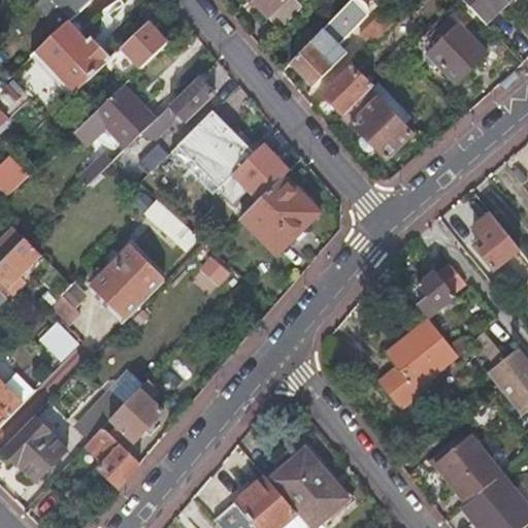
[(50,0),(68,19),(87,0),(50,0)]
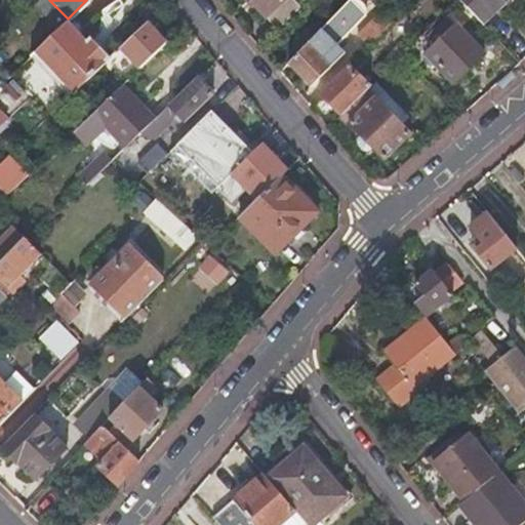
[(249,0),(265,15),(281,0),(249,0)]
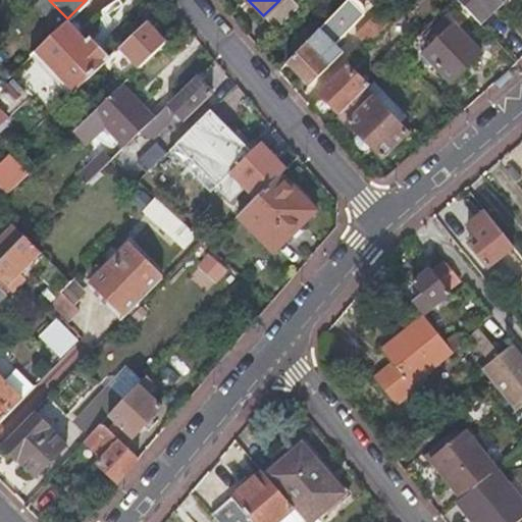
[(296,0),(279,0),(263,15),(274,27),(299,3),(296,0)]
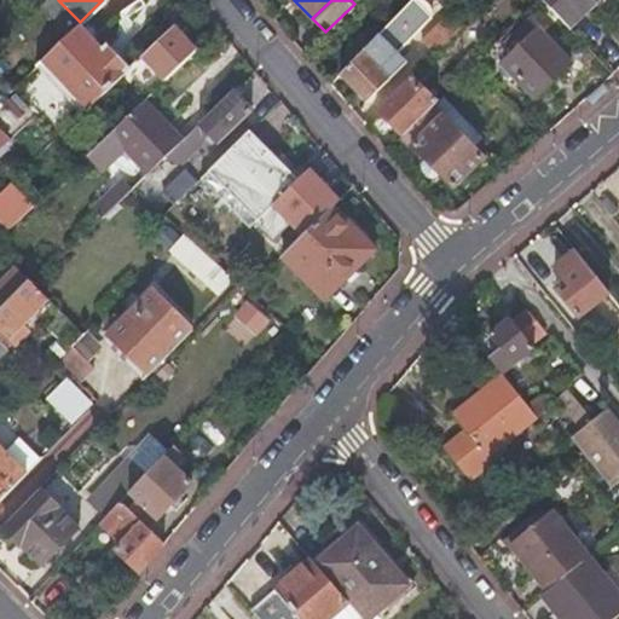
[(431,16),(412,0),(409,0),(394,16),(415,34),(431,16)]
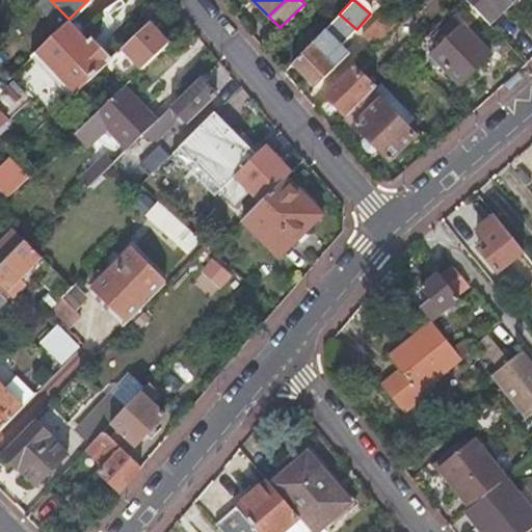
[(511,0),(466,0),(489,25),(512,1),(511,0)]
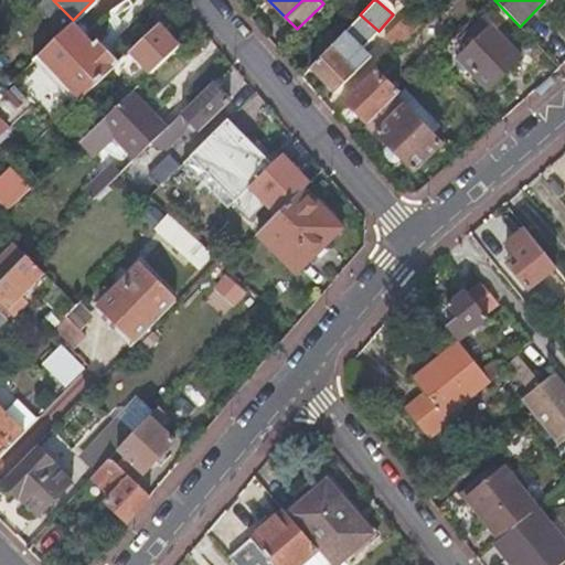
[(384,35),(396,48),(422,22),(408,10),(384,35)]
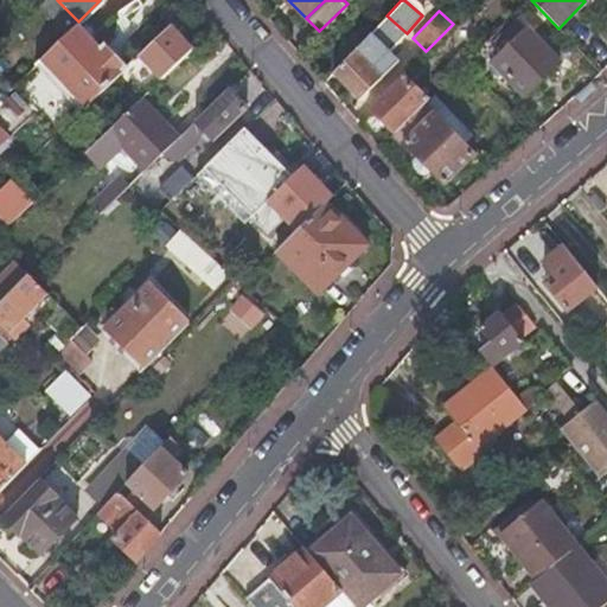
[(332,74),(359,100),(398,62),(389,52),(407,33),(387,16),(332,74)]
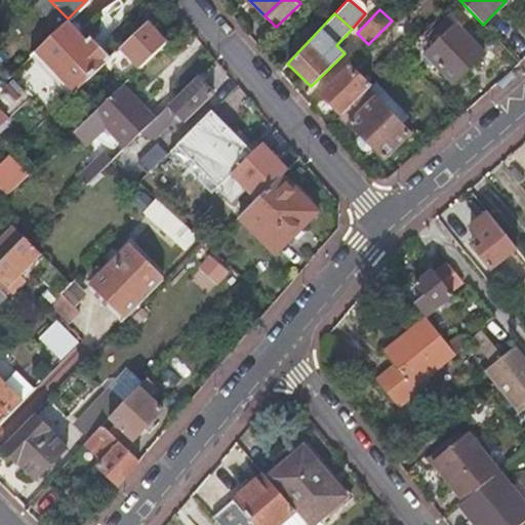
[(119,46),(138,67),(163,42),(152,30),(157,26),(149,17),(119,46)]
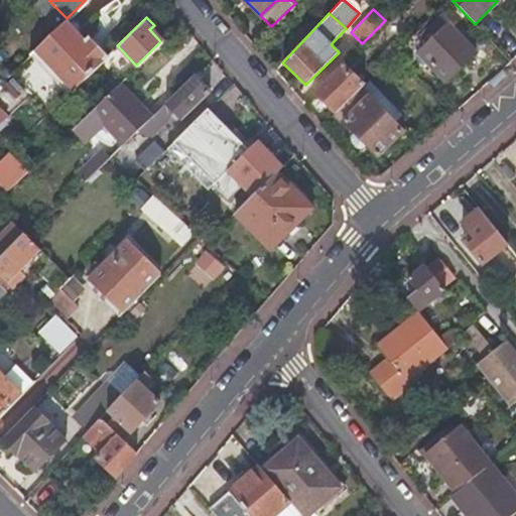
[(8,74),(46,114),(102,60),(83,40),(63,20),(8,74)]
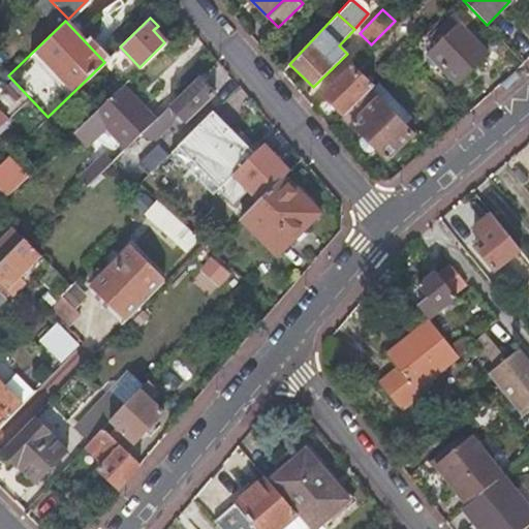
[(459,23),(431,51),(459,82),(488,53),(459,23)]
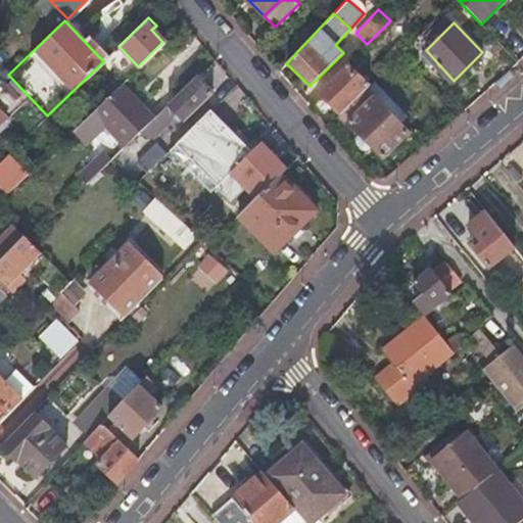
[(84,41),(103,61),(109,56),(89,36),(84,41)]
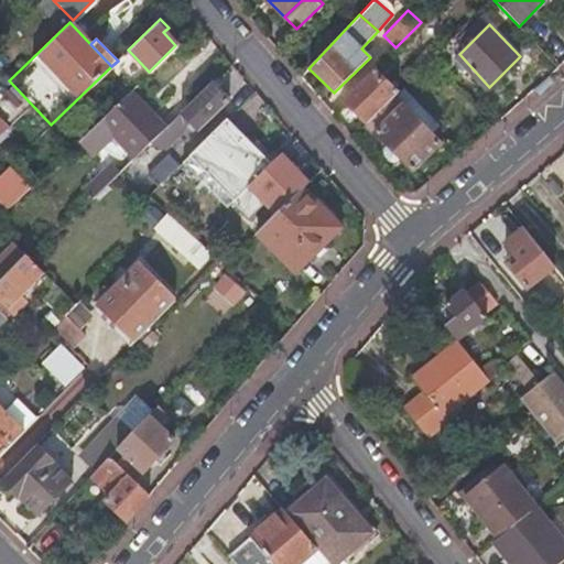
[(343,100),(365,122),(398,90),(375,68),(343,100)]
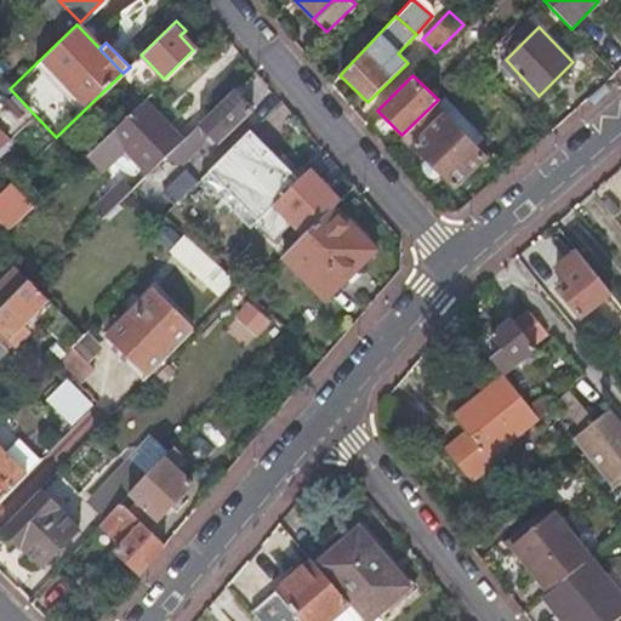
[(169,152),(178,163),(208,135),(217,143),(250,110),(231,91),(180,141),(169,152)]
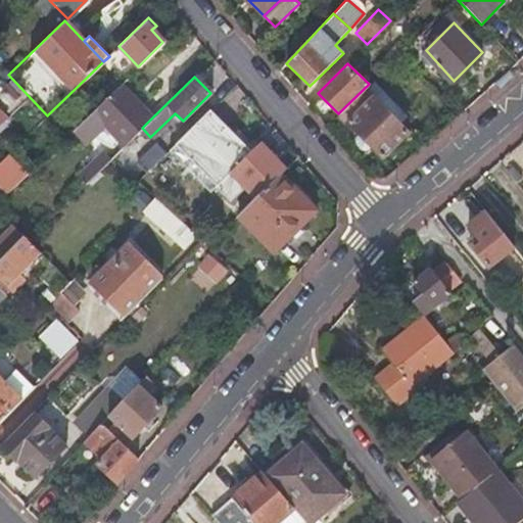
[(374,147),(386,159),(409,132),(399,123),(408,114),(372,81),(369,84),(338,113),(362,135),(358,139),(359,145),(364,150),(370,151),(374,147)]
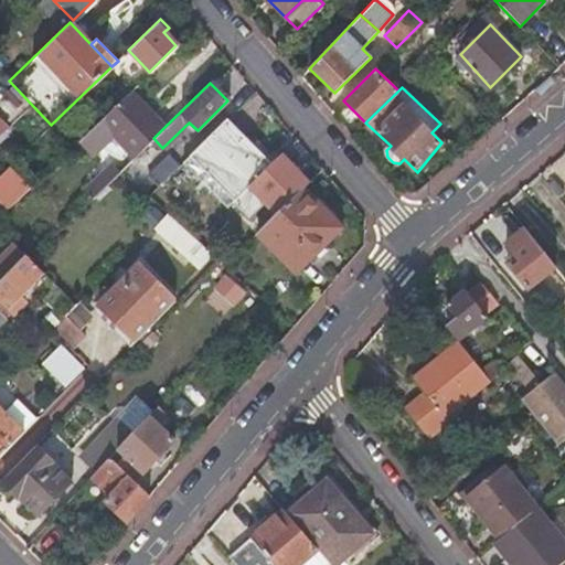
[(153,138),(163,128),(128,92),(78,140),(92,153),(112,134),(135,157),(153,138)]
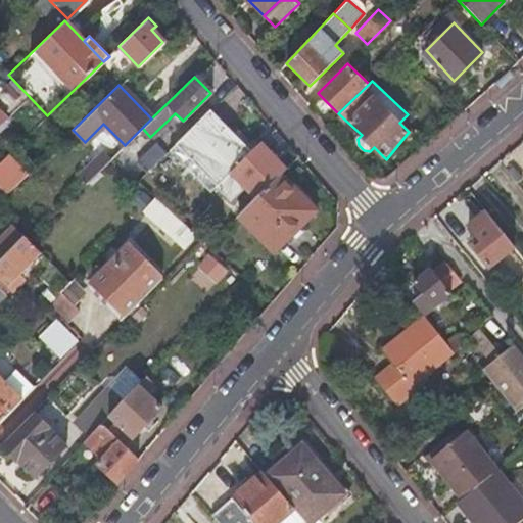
[(169,149),(210,191),(214,187),(250,151),(208,108),(169,149)]
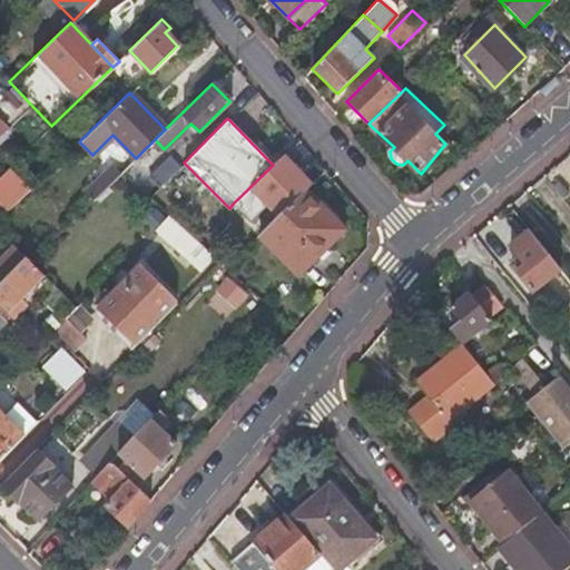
[(148,174),(160,186),(180,165),(169,154),(148,174)]
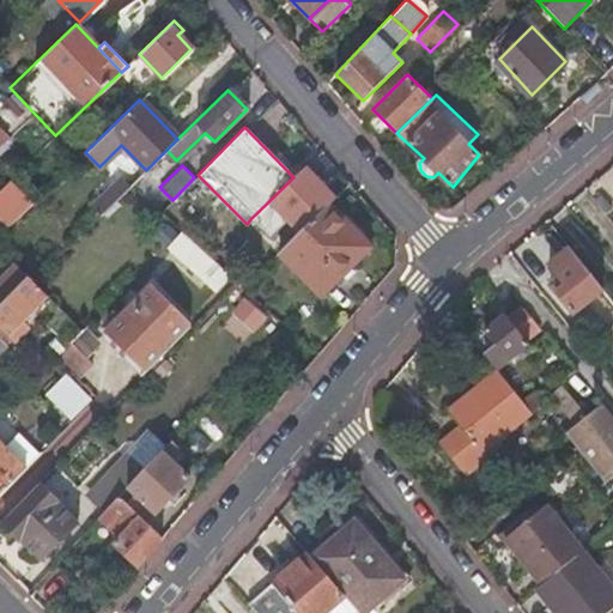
[(293,177),(250,219),(267,237),(285,219),(298,231),(326,204),(332,198),(303,168),(293,177)]
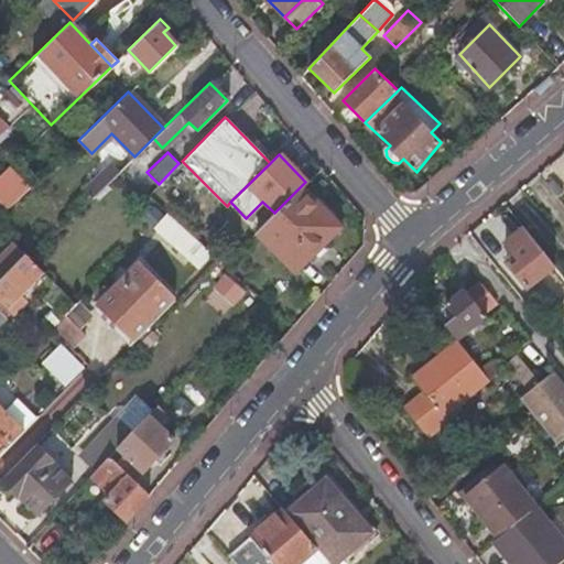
[(84,190),(93,198),(119,171),(110,162),(84,190)]
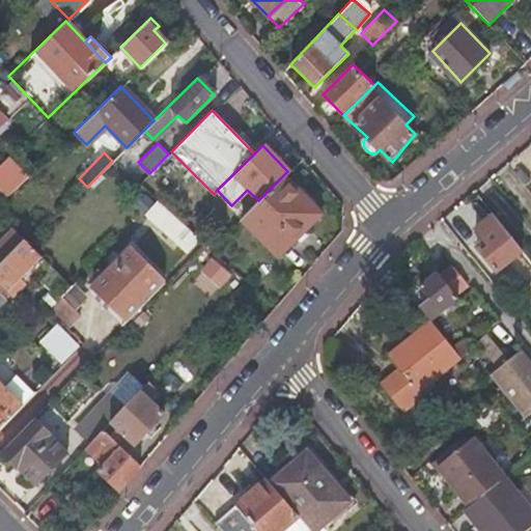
[(0,163),(0,188),(7,195),(27,176),(7,157),(0,163)]
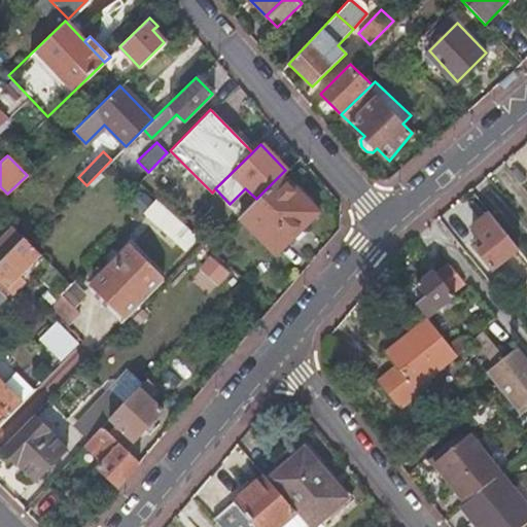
[(239,216),(275,252),(288,239),(289,240),(318,212),(286,180),(285,180),(280,175),(256,199),(239,216)]
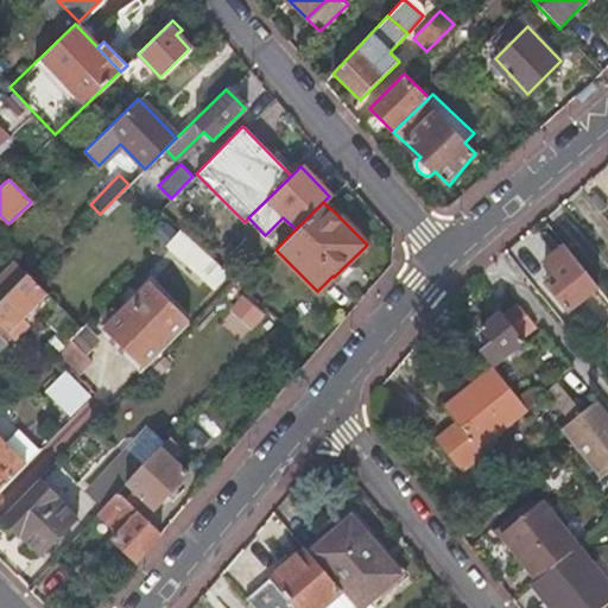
[(166,244),(188,263),(201,248),(179,229),(166,244)]
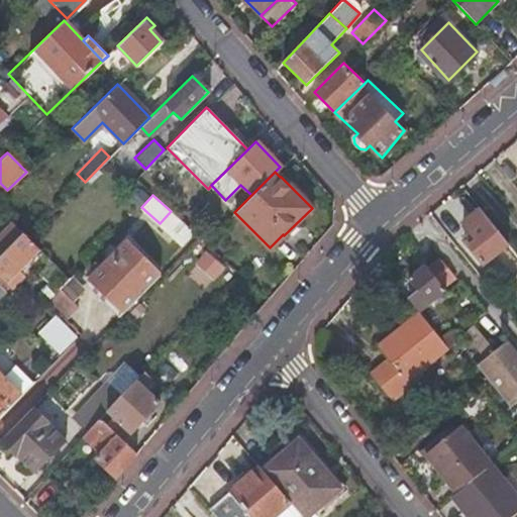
[(479,208),(460,223),(475,239),(468,245),(482,265),(507,244),(479,208)]
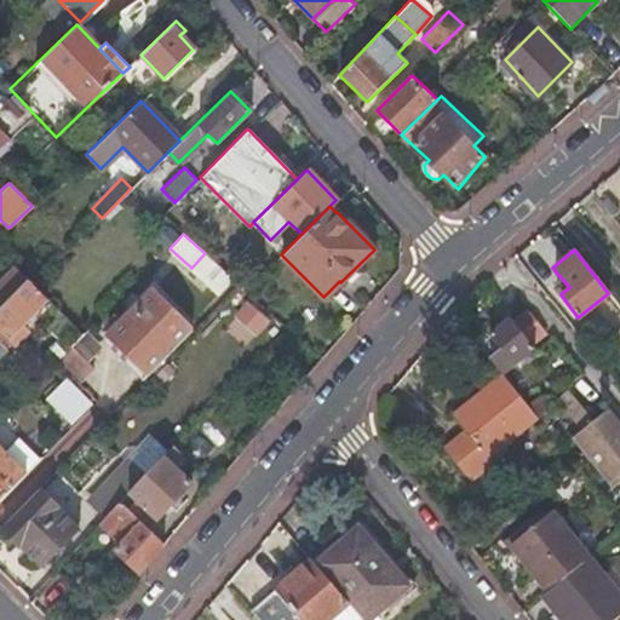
[(191,268),(219,294),(233,279),(205,253),(191,268)]
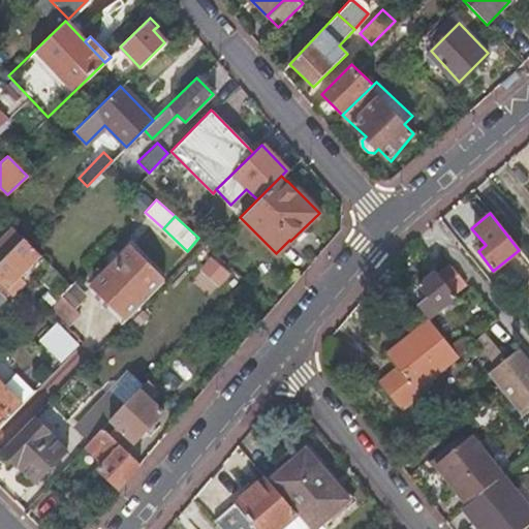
[(0,241),(0,263),(24,240),(12,228),(0,241)]
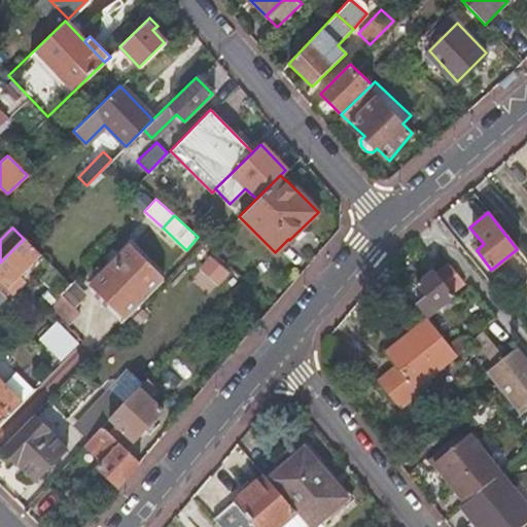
[(0,276),(9,286),(40,255),(24,239),(0,262),(0,276)]
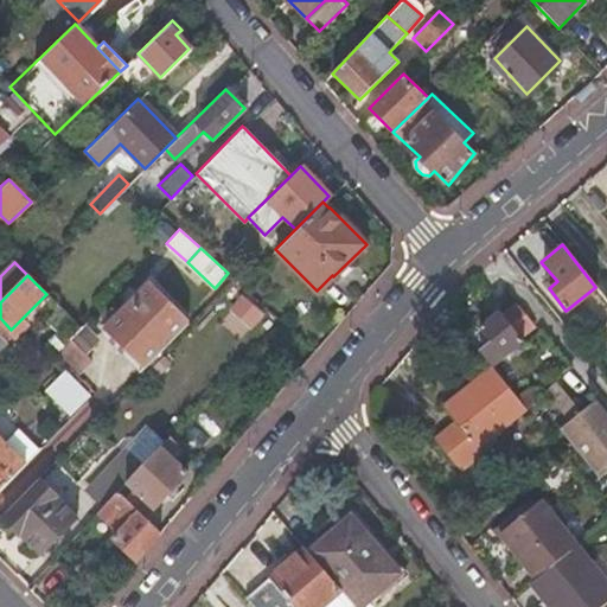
[(250,328),(267,314),(235,278),(218,292),(250,328)]
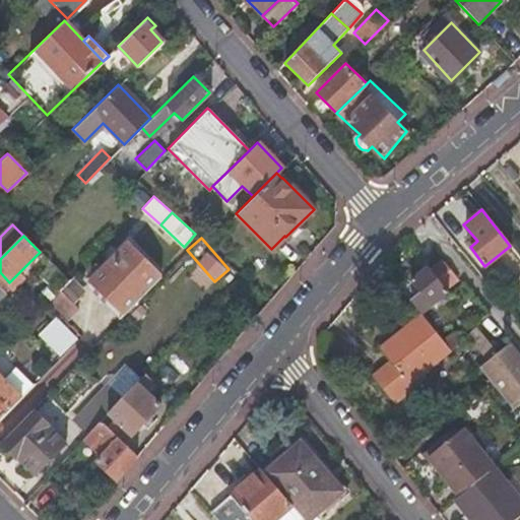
[(89,281),(123,314),(160,276),(126,244),(89,281)]
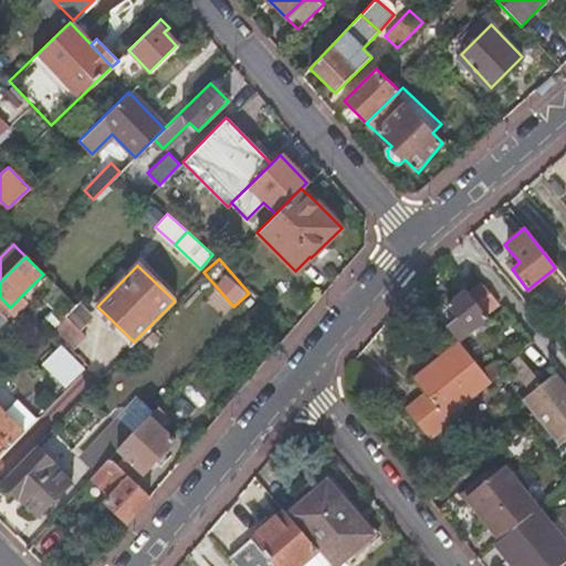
[(67,313),(74,306),(60,292),(53,299),(67,313)]
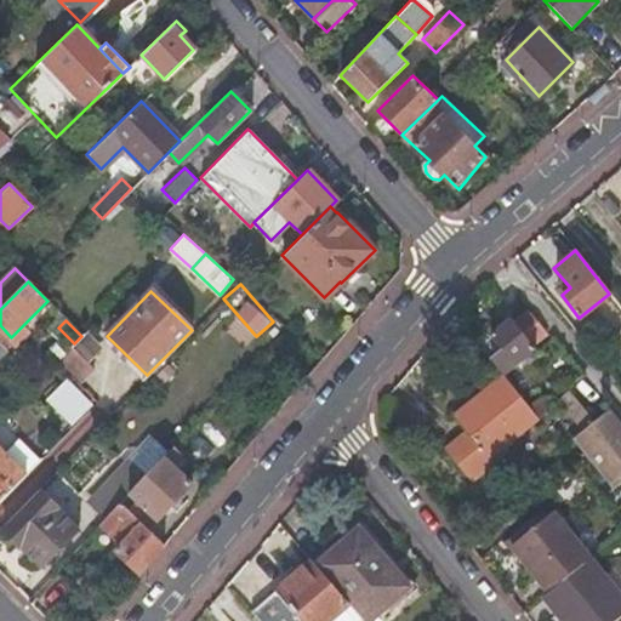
[(501,374),(503,377),(536,352),(511,320),(491,336),(503,351),(491,360),(501,374)]
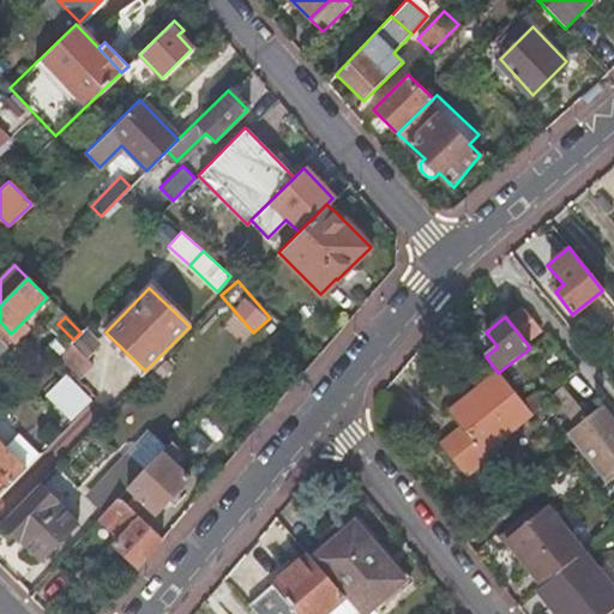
[(83,331),(80,332),(73,339),(70,344),(84,359),(97,345),(83,331)]
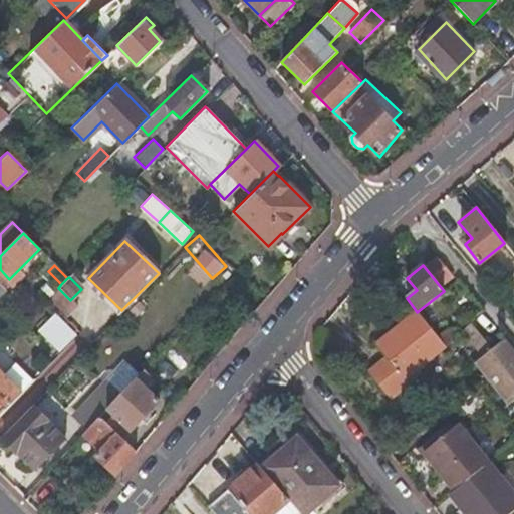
[(121,310),(88,278),(83,283),(117,315),(121,310)]
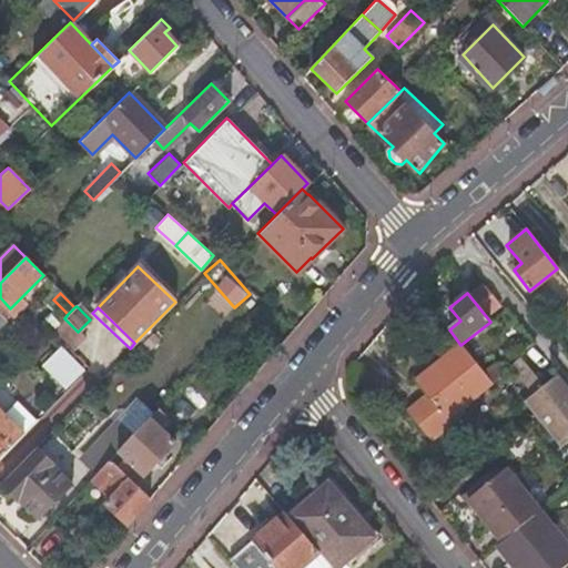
[(52,331),(70,351),(83,337),(78,332),(64,318),(52,331)]
